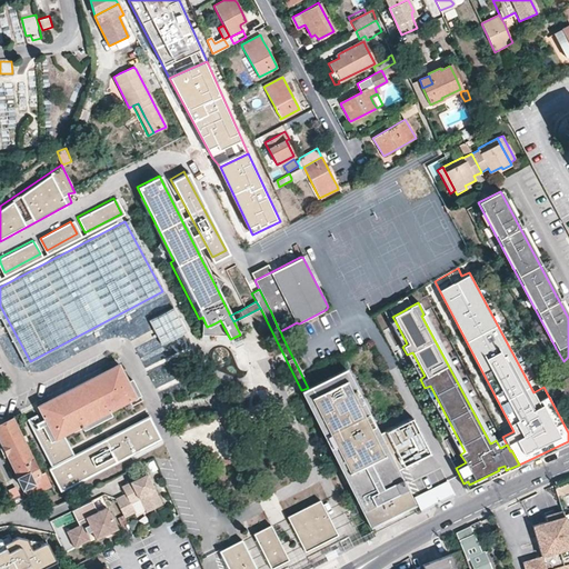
[(171,308),(149,319),(161,343),(183,332),(171,308)]
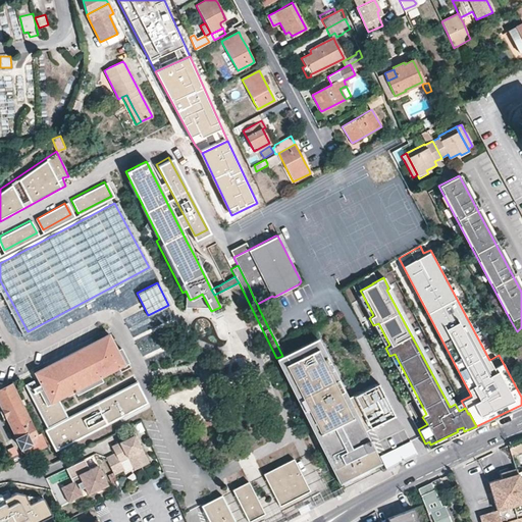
[(450,407),(452,406),(388,289),(386,290),(450,407)]
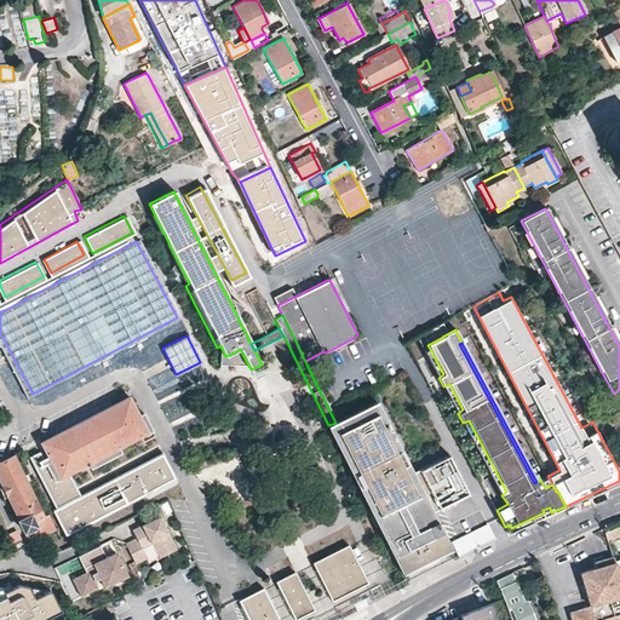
[(438,378),(443,374),(430,349),(425,352),(438,378)]
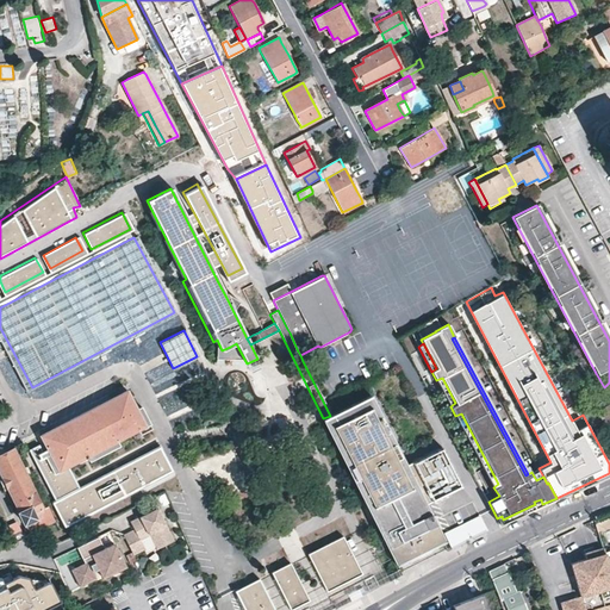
[(156,394),(184,383),(181,378),(198,369),(194,361),(172,372),(167,362),(145,372),(156,394)]
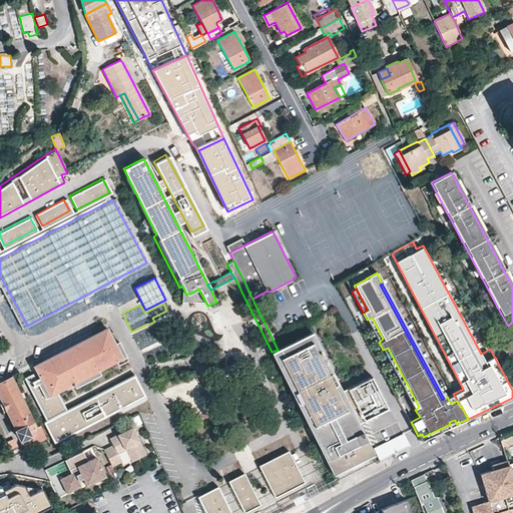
[(379,342),(383,339),(372,318),(367,320),(379,342)]
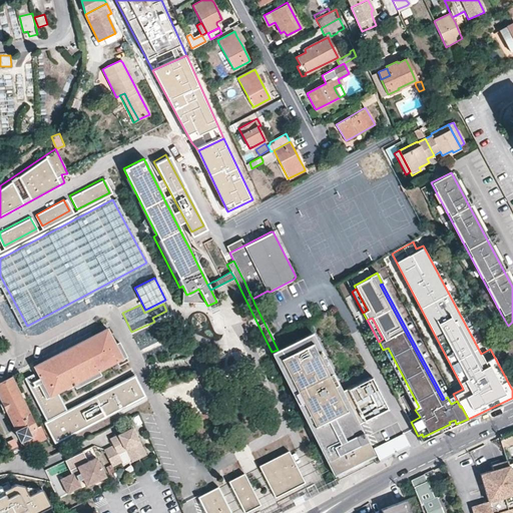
[(106,329),(88,338),(62,352),(33,366),(41,382),(37,384),(40,390),(45,398),(69,385),(72,384),(74,387),(75,387),(99,375),(97,371),(116,361),(125,356),(118,343),(114,344),(106,329)]
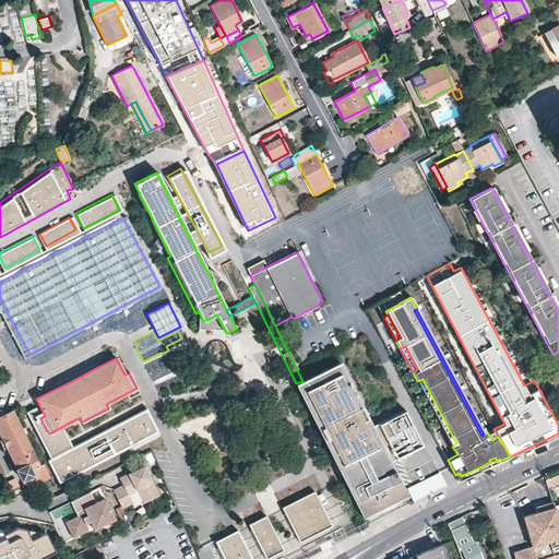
[(404,411),(371,427),(339,363),(302,381),(361,497),(355,500),(363,516),(404,495),(405,495),(389,462),(421,445),(404,411)]
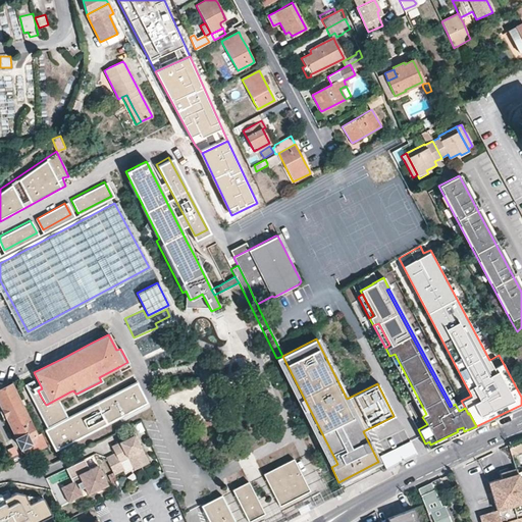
[(521,346),(512,352),(521,370),(521,346)]
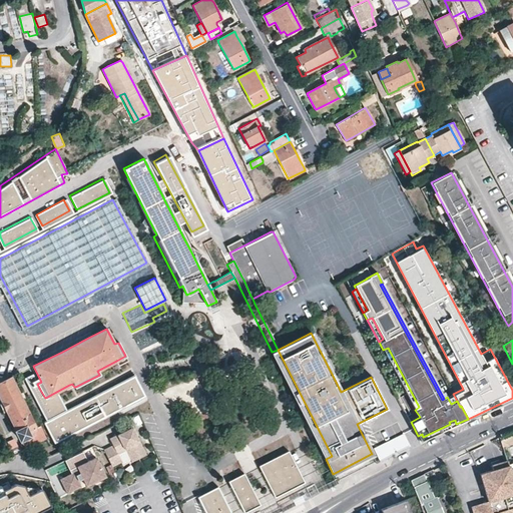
[(498,349),(500,352),(510,370),(512,367),(512,364),(503,346),(498,349)]
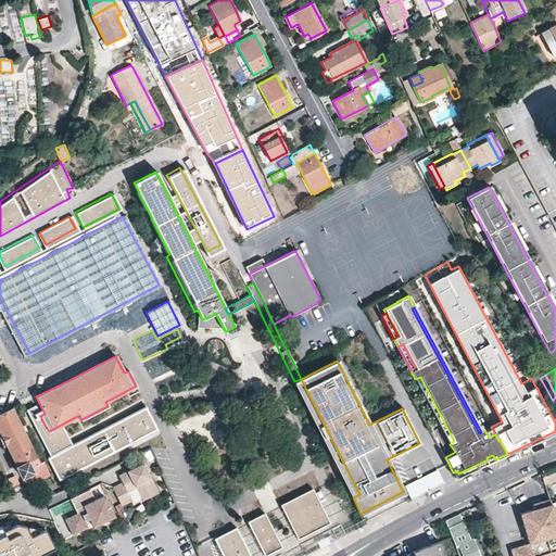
[(420,377),(415,379),(450,444),(454,441),(420,377)]
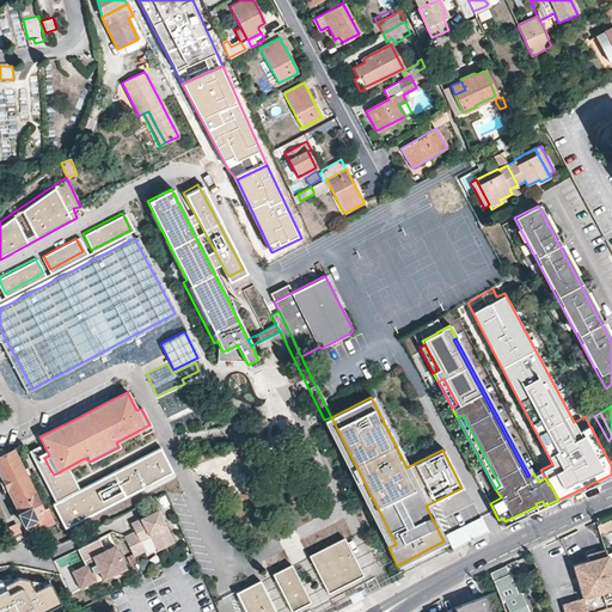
[(396,544),(331,417),(324,420),(389,548),(396,544)]
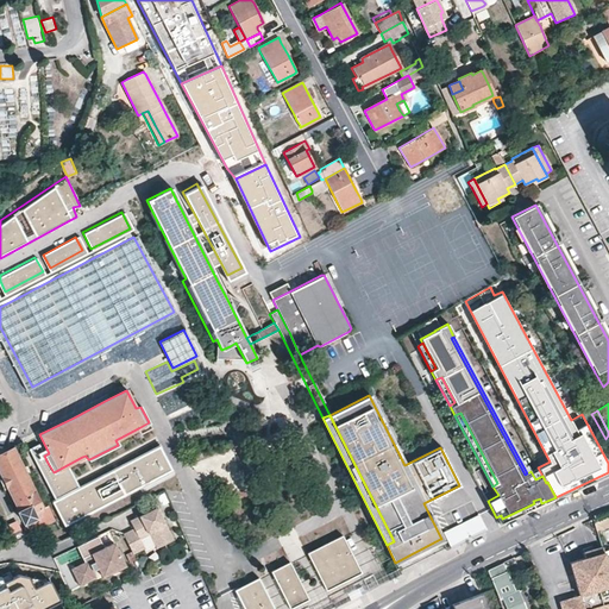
[(152,428),(149,422),(138,428),(140,434),(152,428)]
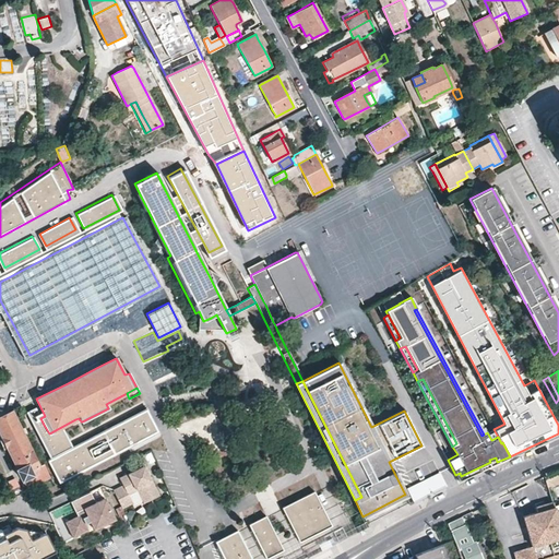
[(147,406),(113,424),(122,443),(157,427),(147,406)]
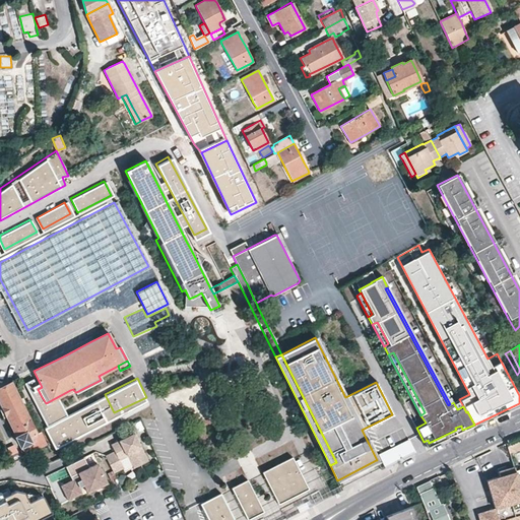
[(36,433),(34,429),(25,413),(21,404),(18,399),(10,383),(0,387),(0,401),(1,404),(0,404),(0,410),(3,417),(7,415),(8,418),(13,430),(14,429),(18,436),(15,437),(20,445),(21,445),(24,453),(45,443),(45,442),(40,431),(36,433)]
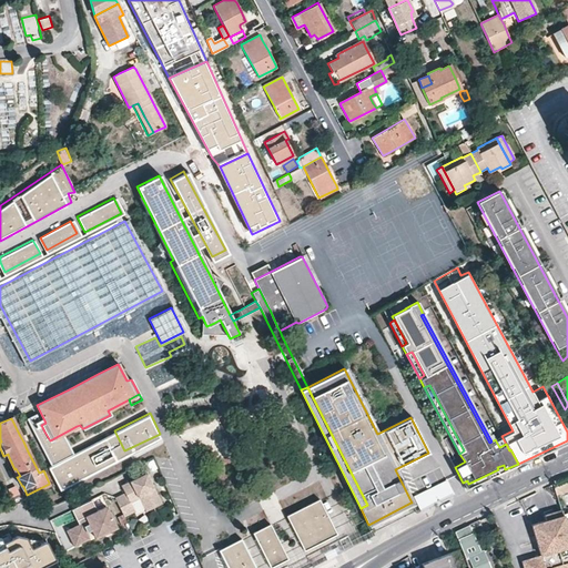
[(23,442),(26,442),(44,432),(41,425),(20,436),(23,442)]
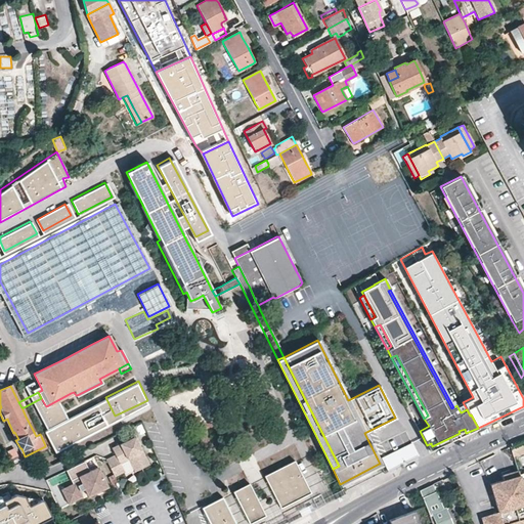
[(47,426),(56,444),(58,449),(117,421),(115,416),(105,397),(80,409),(82,413),(74,417),(74,416),(72,416),(69,416),(67,417),(63,419),(62,420),(61,422),(62,423),(58,425),(57,421),(47,426)]
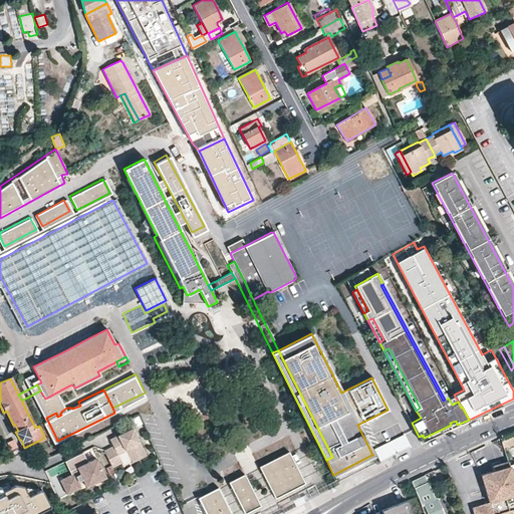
[(423,435),(419,437),(421,442),(457,425),(456,421),(450,423),(451,425),(424,438),(423,435)]
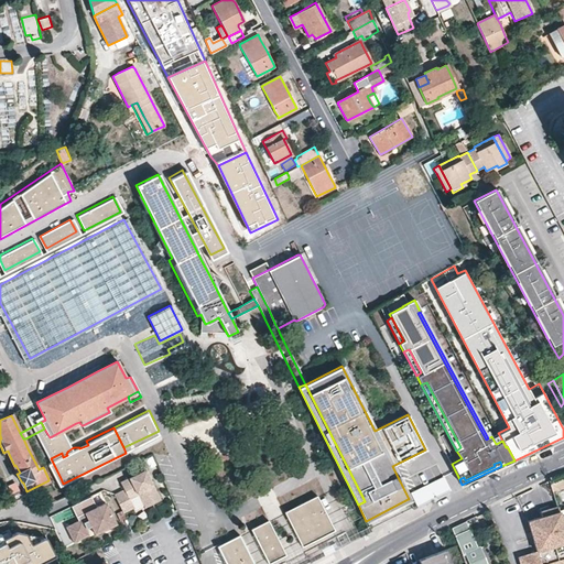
[(159,499),(143,469),(118,481),(121,489),(111,495),(118,506),(121,513),(132,508),(126,497),(136,492),(143,508),(159,499)]
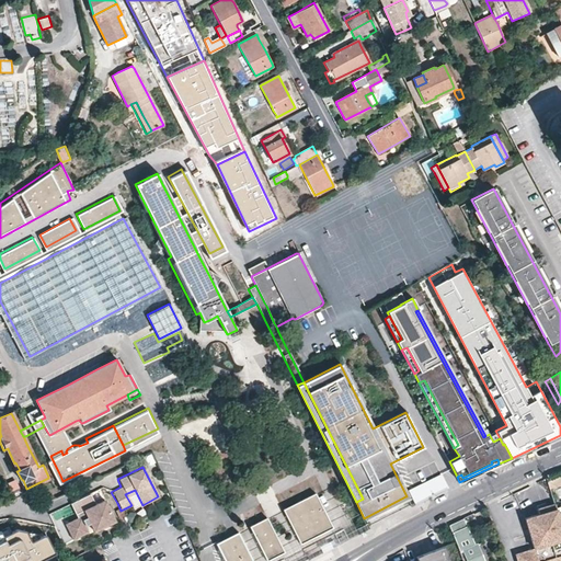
[(103,500),(96,503),(91,493),(71,503),(78,517),(66,524),(73,539),(89,531),(82,519),(88,516),(94,530),(115,521),(105,501),(103,500)]
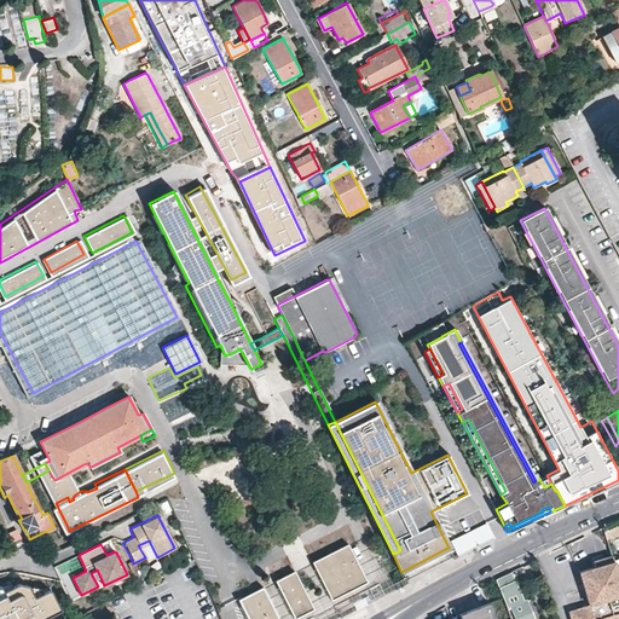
[(347,544),(313,560),(331,597),(365,582),(347,544)]
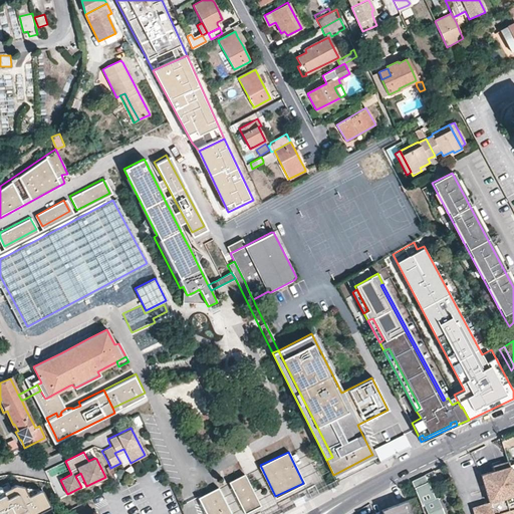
[(513,513),(513,482),(509,466),(508,462),(493,467),(494,472),(481,476),(490,503),(473,509),(474,513),(513,513)]
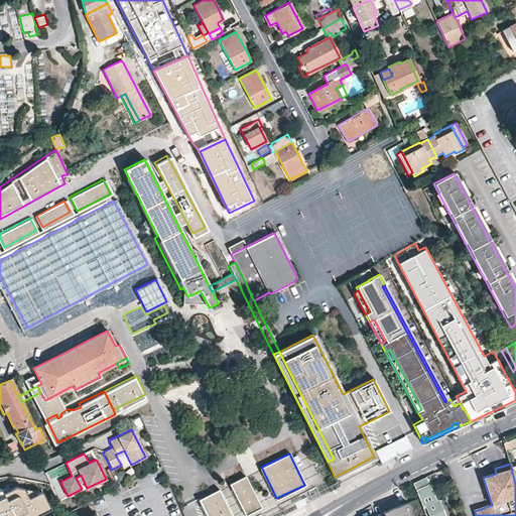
[(260,507),(243,472),(228,480),(244,514),(260,507)]
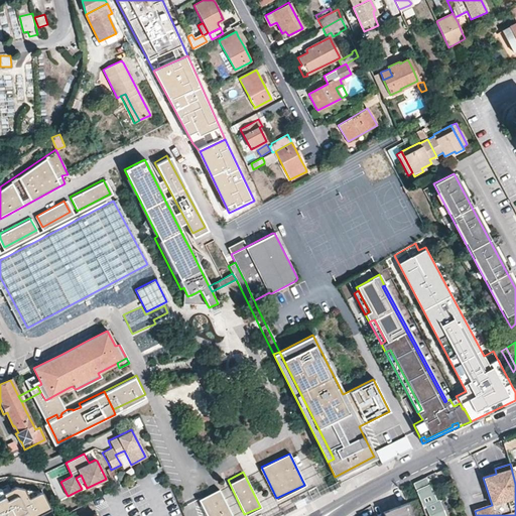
[(425,478),(412,484),(425,515),(443,515),(438,502),(434,498),(433,497),(426,482),(425,478)]
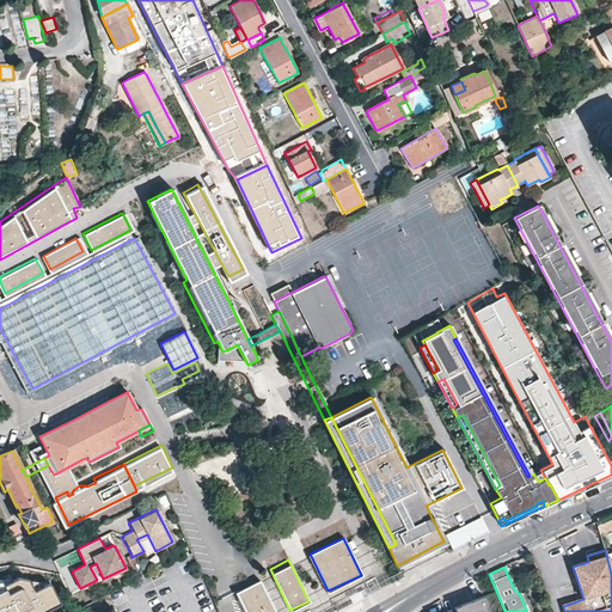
[(287,611),(271,576),(263,580),(277,611),(287,611)]
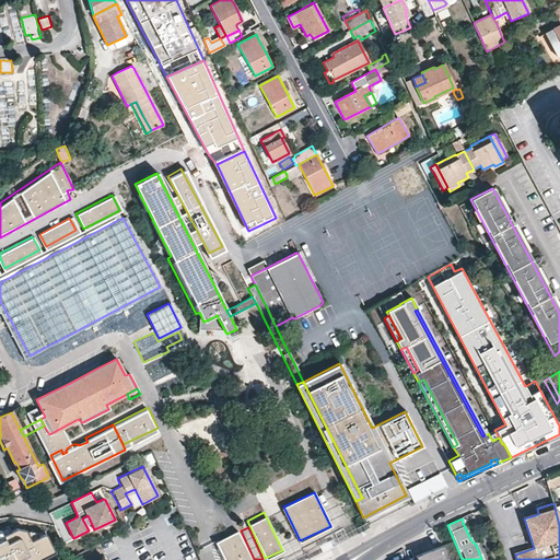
[(57,559),(46,536),(42,535),(30,541),(24,532),(14,529),(0,536),(0,559),(57,559)]
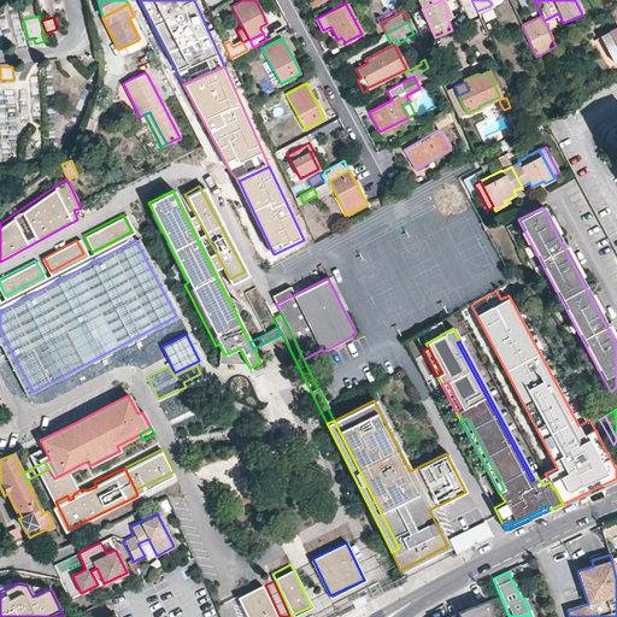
[(278,616),(260,585),(238,597),(248,616),(278,616)]
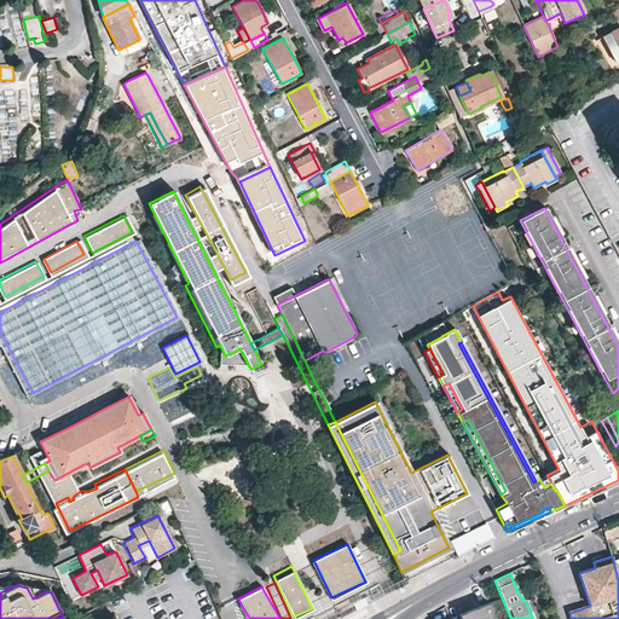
[(495,618),(490,606),(489,602),(460,613),(461,618),(495,618)]
